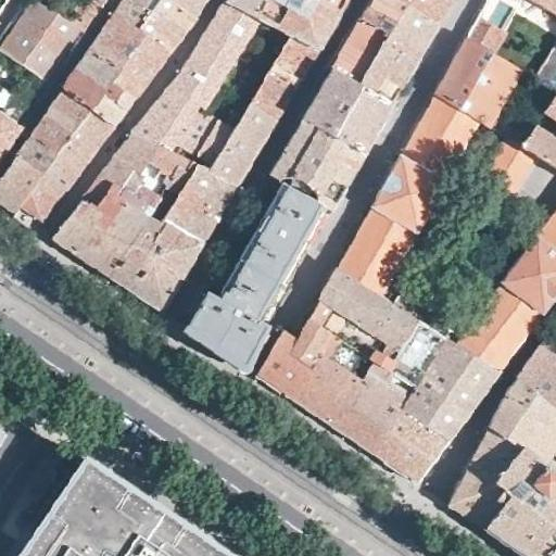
[(0,46),(43,76),(77,27),(75,26),(37,0),(30,0),(0,45),(0,46)]
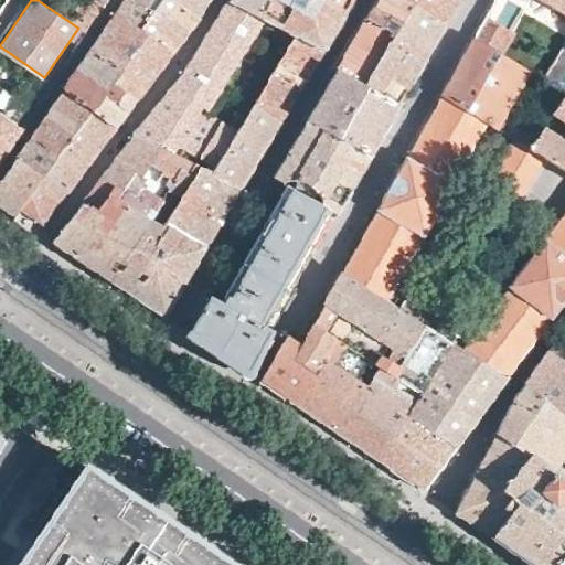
[(142,33),(157,12),(138,0),(124,0),(115,13),(142,33)]
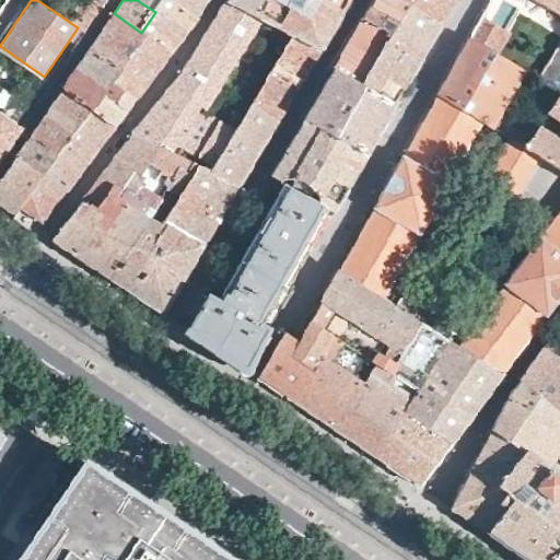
[(163,0),(137,0),(155,12),(163,0)]
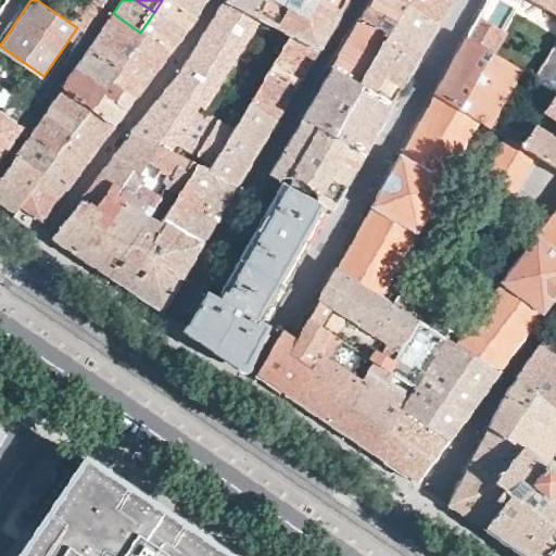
[(182,32),(193,17),(166,0),(162,0),(154,12),(140,33),(139,35),(166,53),(182,32)]
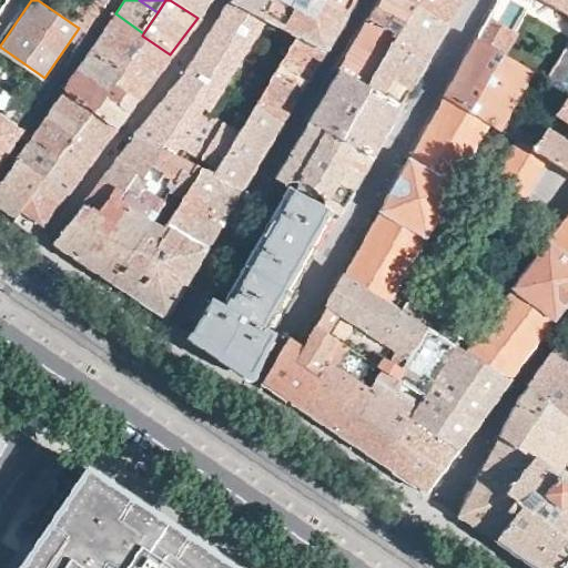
[(170,0),(198,18),(209,0),(170,0)]
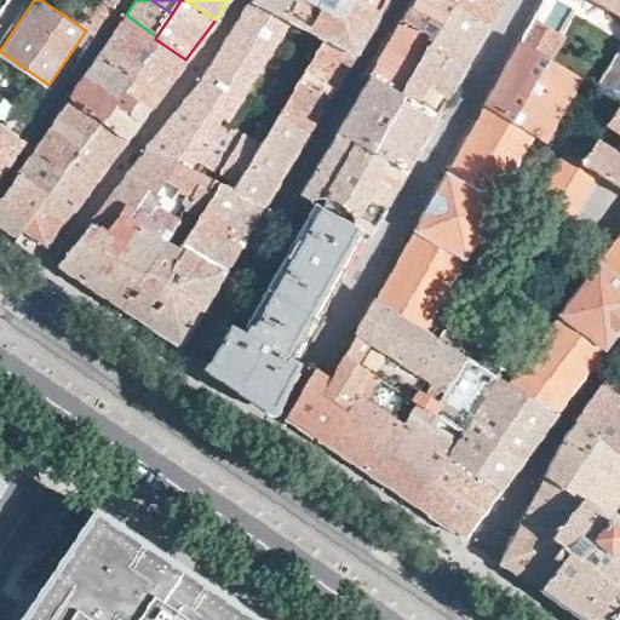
[(250,0),(248,1),(287,22),(321,40),(343,0),(250,0)]
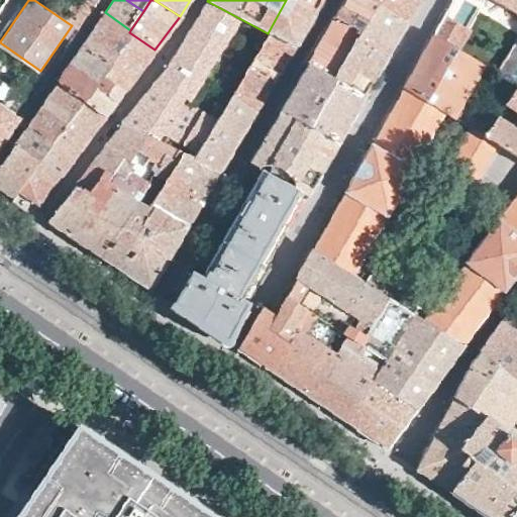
[(286,0),(268,33),(293,47),(306,24),(319,0),(286,0)]
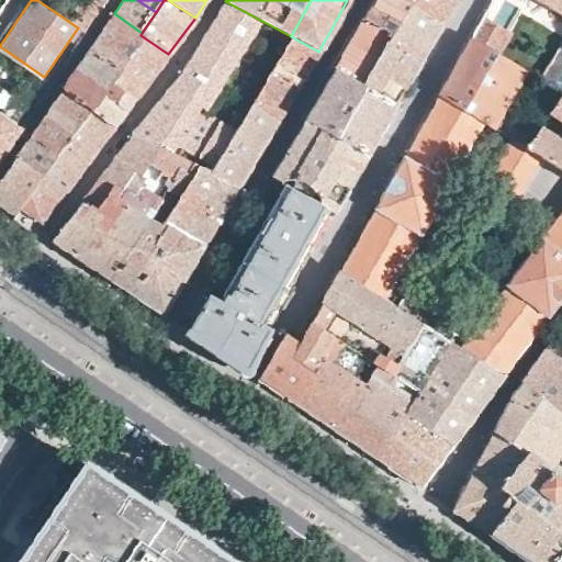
[(392,34),(407,8),(412,0),(371,0),(366,12),(362,18),(392,34)]
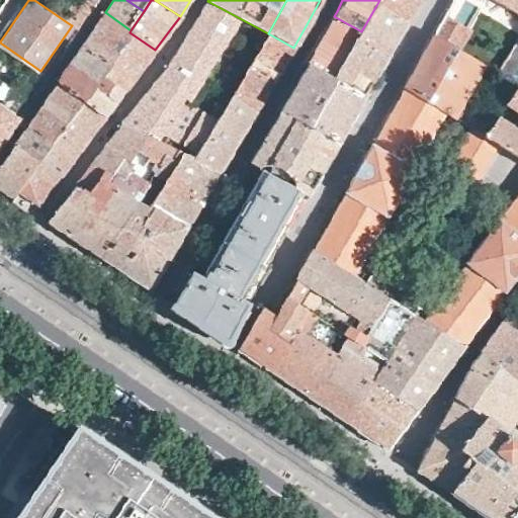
[(379,0),(375,7),(407,20),(417,0),(379,0)]
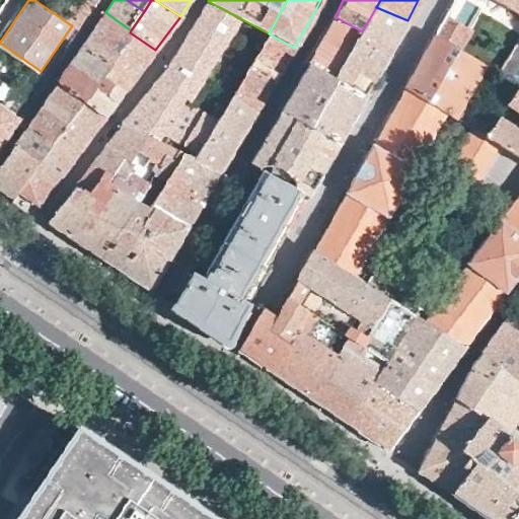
[(518,0),(496,0),(518,13),(518,0)]
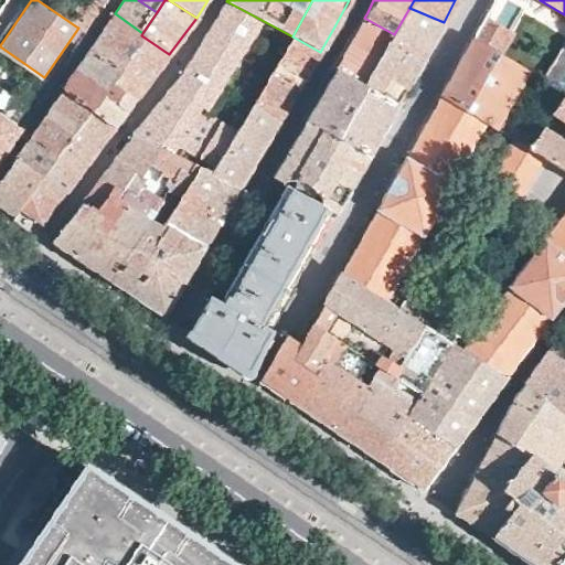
[(151,110),(132,137),(169,156),(174,147),(212,167),(233,132),(202,113),(262,20),(226,1),(204,36),(193,55),(184,68),(179,76),(164,93),(151,110)]
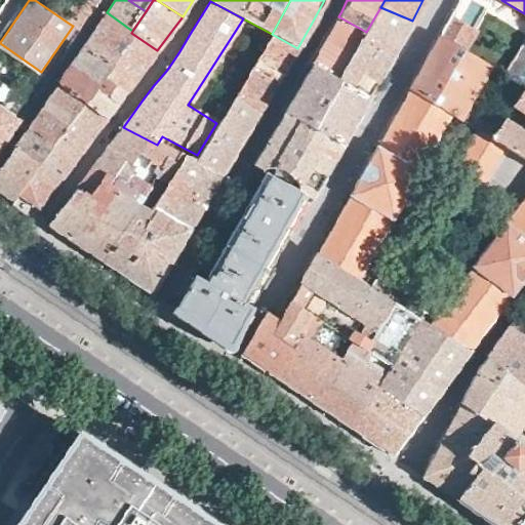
[(79,30),(92,11),(83,6),(71,25),(73,26),(79,30)]
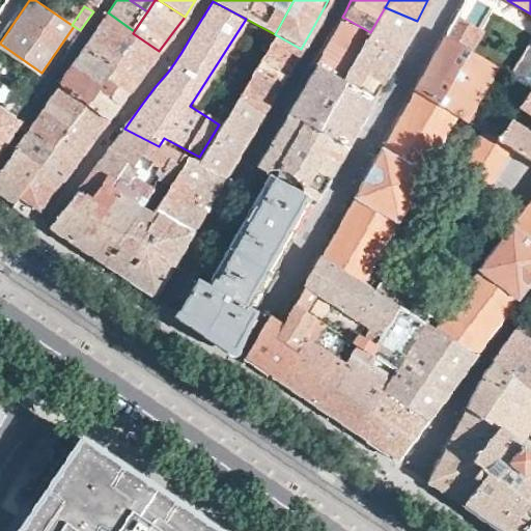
[(412,30),(417,21),(385,7),(370,32),(387,42),(401,49),(412,30)]
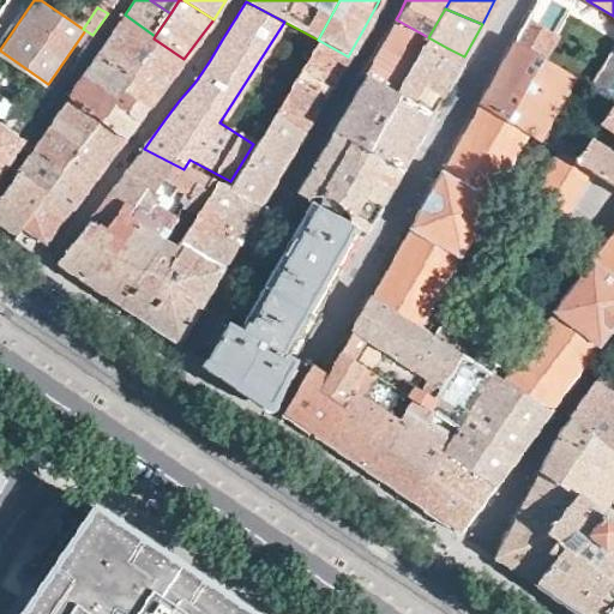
[(115,29),(97,54),(128,76),(154,38),(155,36),(125,14),(115,29)]
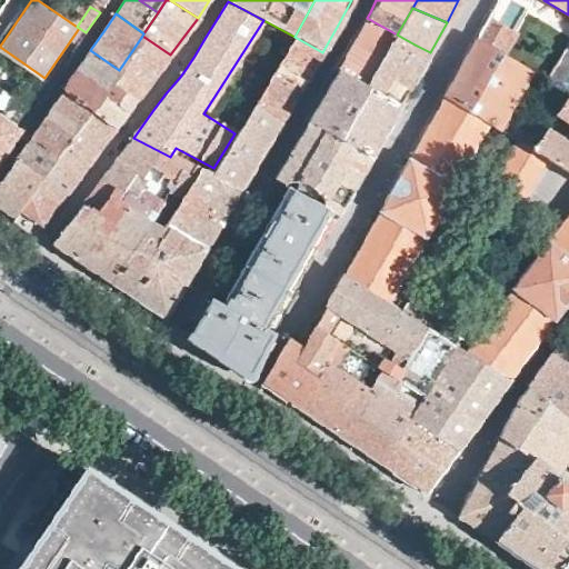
[(330,70),(336,75),(366,90),(391,43),(397,35),(367,18),(365,17),(343,49),(330,70)]
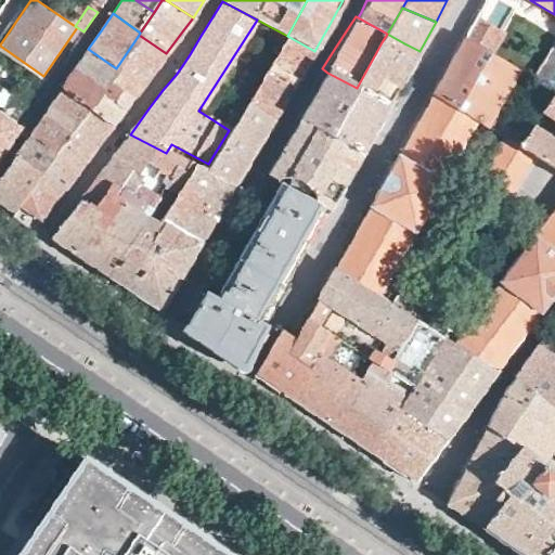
[(463,38),(490,54),(501,34),(474,17),(463,38)]
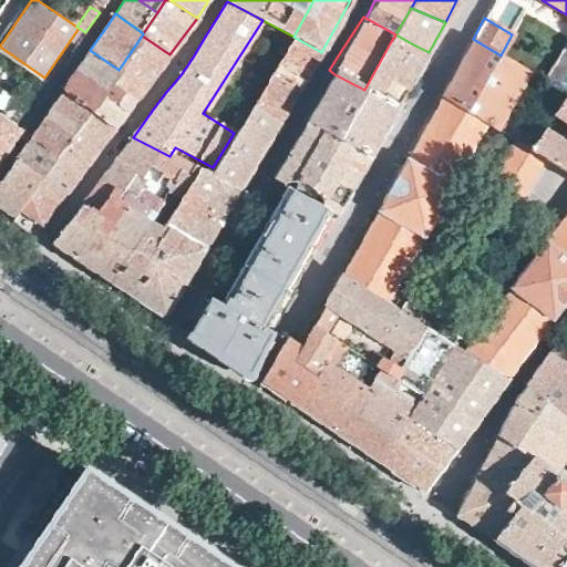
[(395,34),(390,43),(408,53),(413,44),(395,34)]
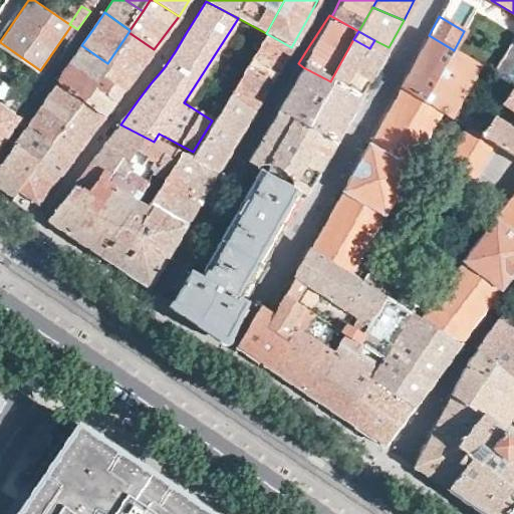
[(129,32),(107,63),(98,76),(121,91),(129,82),(144,62),(154,49),(129,32)]
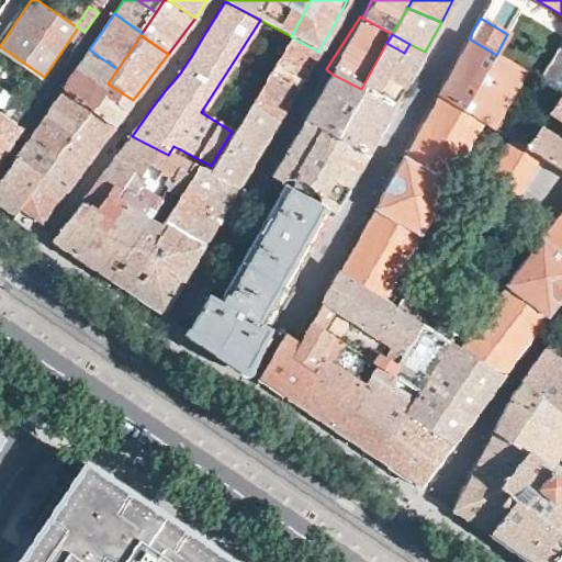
[(318,52),(291,36),(248,107),(277,123),(280,117),(288,104),(305,74),(318,52)]
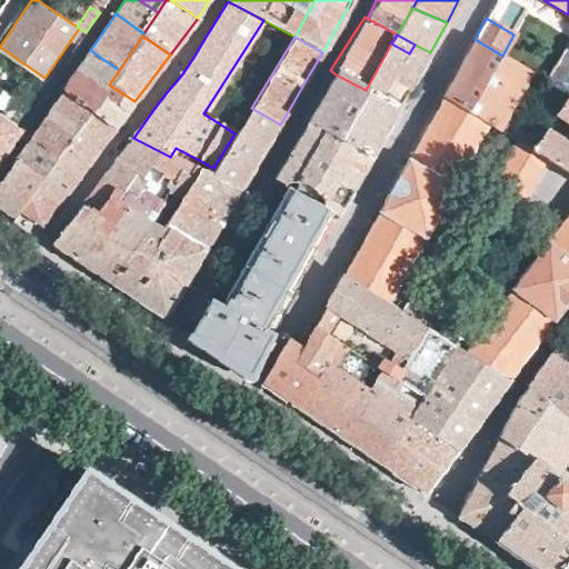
[(509,113),(531,72),(502,56),(475,39),(458,68),(441,97),(488,125),(497,130),(516,141),(532,151),(543,133),(509,113)]
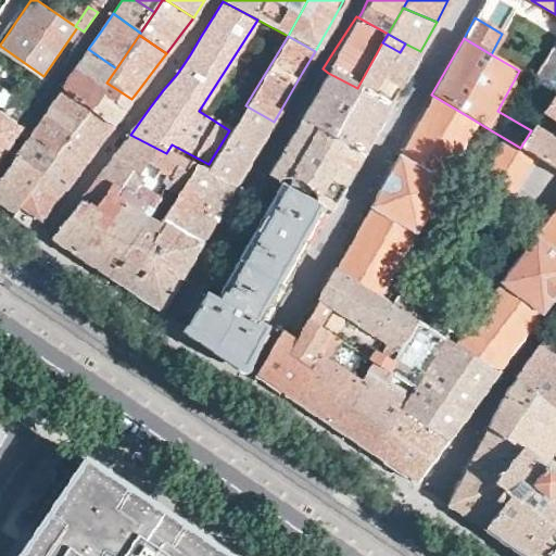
[(382,42),(357,88),(390,104),(403,83),(415,61),(400,52),(382,42)]
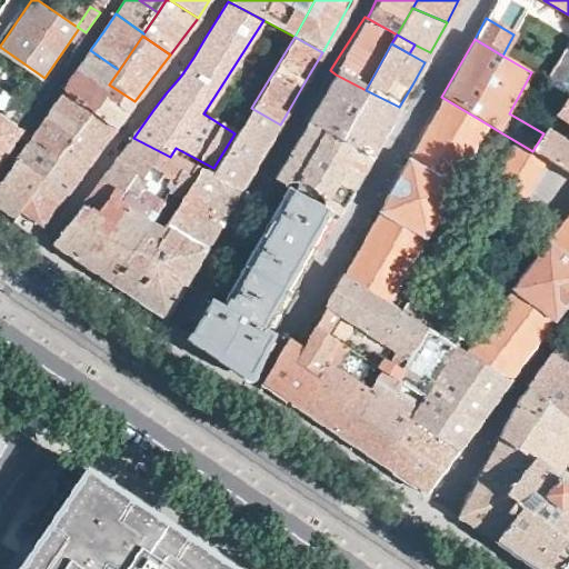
[(430,52),(415,45),(409,53),(425,62),(430,52)]
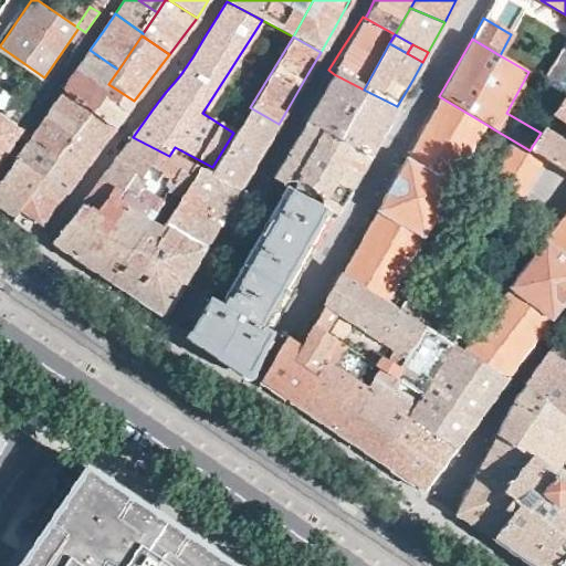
[(565,66),(565,44),(543,81),(554,87),(565,66)]
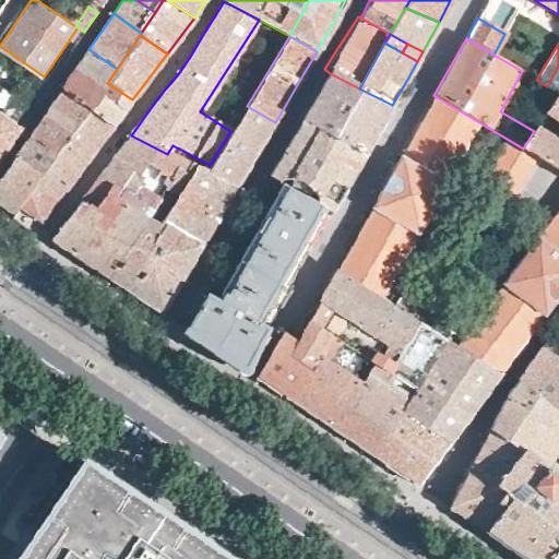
[(61,90),(87,109),(107,83),(117,69),(88,49),(74,70),(61,90)]
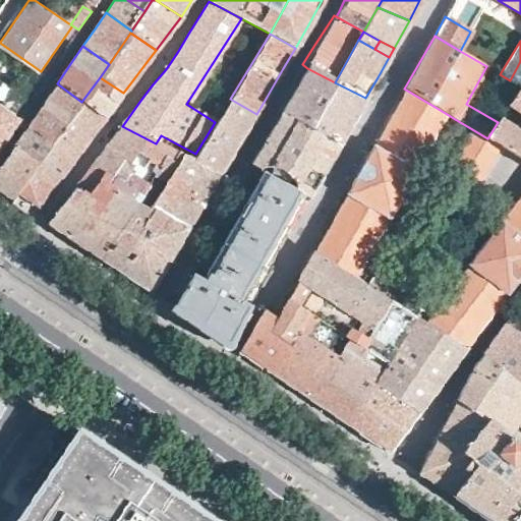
[(23,70),(0,54),(0,147),(18,119),(25,108),(31,101),(11,88),(23,70)]
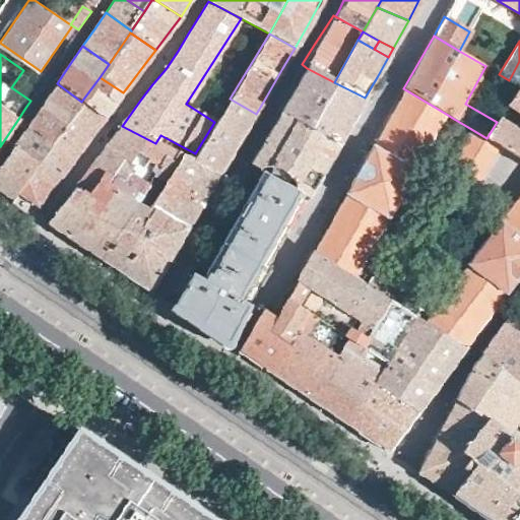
[(291,93),(282,110),(340,142),(351,122),(365,98),(334,82),(307,68),(291,93)]
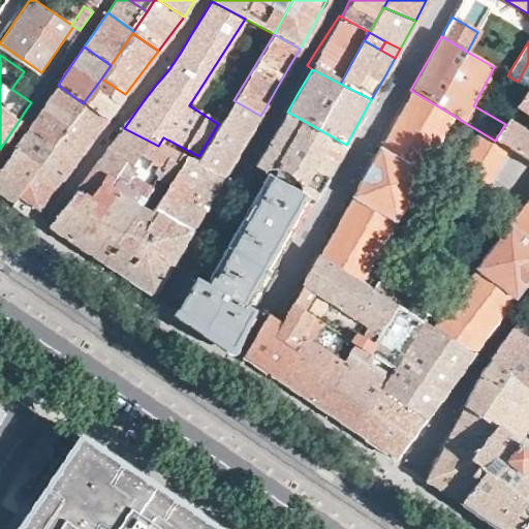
[(101,79),(83,103),(106,119),(125,94),(101,79)]
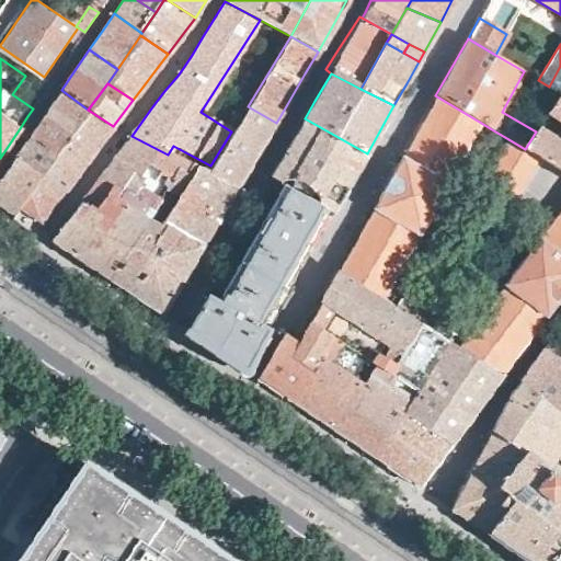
[(29,139),(56,156),(88,110),(61,90),(34,130),(29,139)]
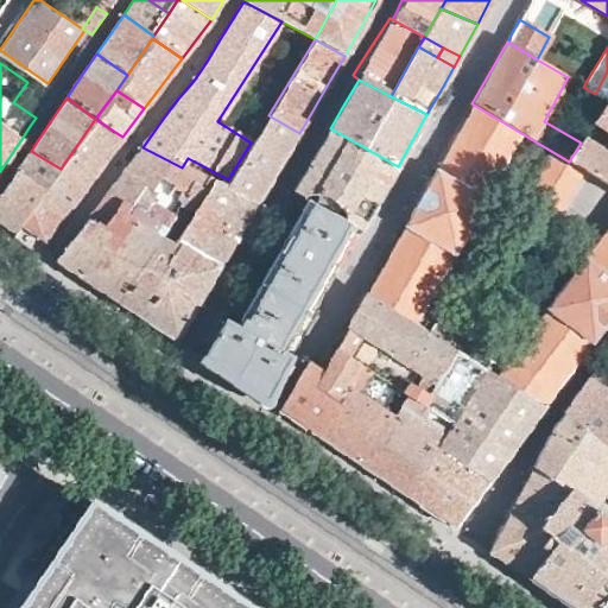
[(607,101),(581,143),(569,162),(583,170),(607,184),(607,101)]
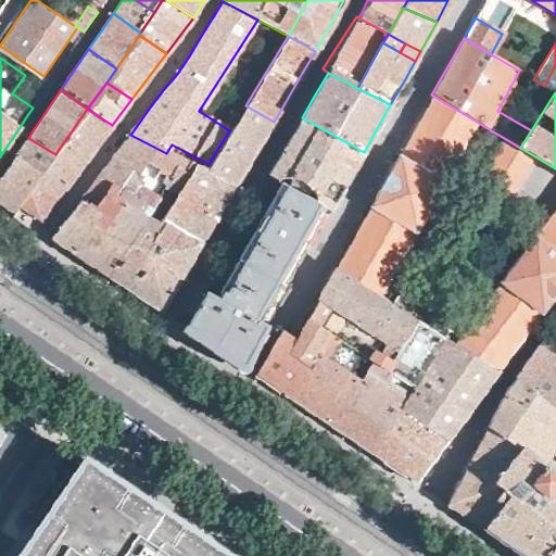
[(377,297),(477,122),(431,95),(383,180),(335,269),(377,297)]
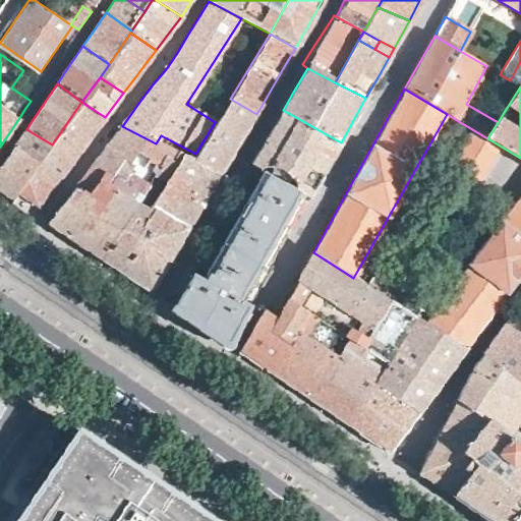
[(195,154),(189,162),(219,177),(228,162),(244,133),(256,114),(230,99),(215,122),(195,154)]
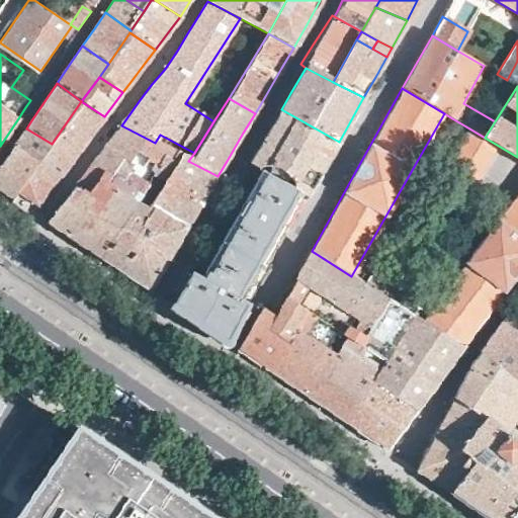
[(81,101),(52,144),(13,198),(20,203),(31,211),(55,183),(75,155),(104,116),(81,101)]
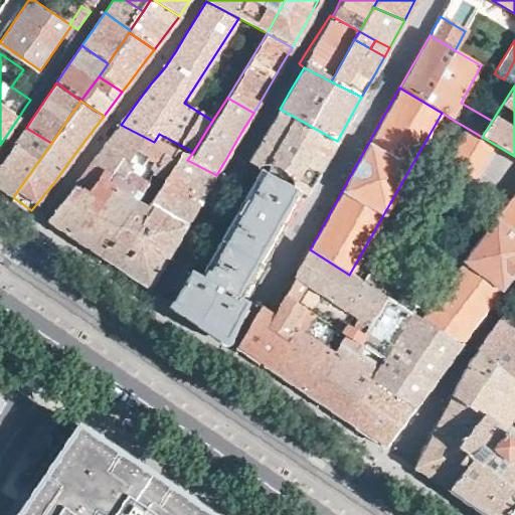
[(299,192),(306,196),(322,168),(337,141),(280,109),(264,135),(246,164),(249,166),(256,169),(263,168),(270,167),(276,168),(283,170),(285,172),(287,174),(288,176),(290,178),(291,181),(291,183),(292,186),(292,189),(299,192)]
